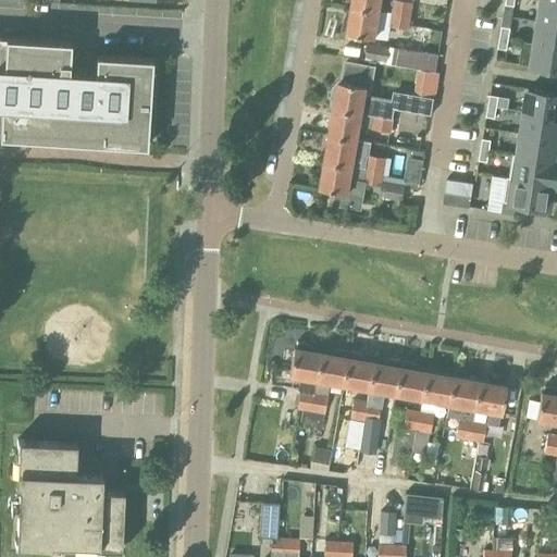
[(355,0),(355,5),(382,10),(383,0),(355,0)]
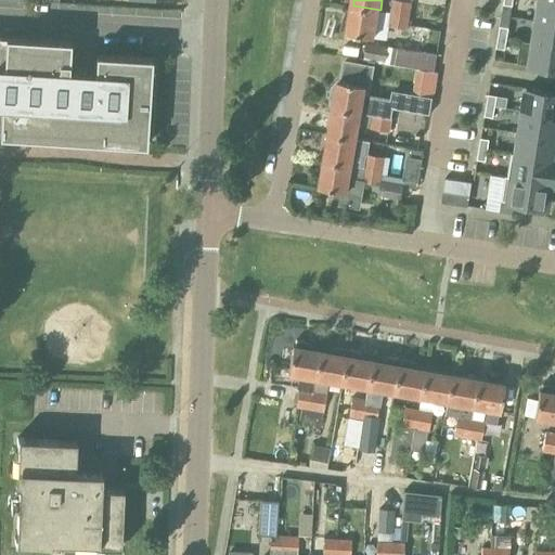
[(394,0),(391,12),(412,15),(414,1),(404,0),(394,0)]
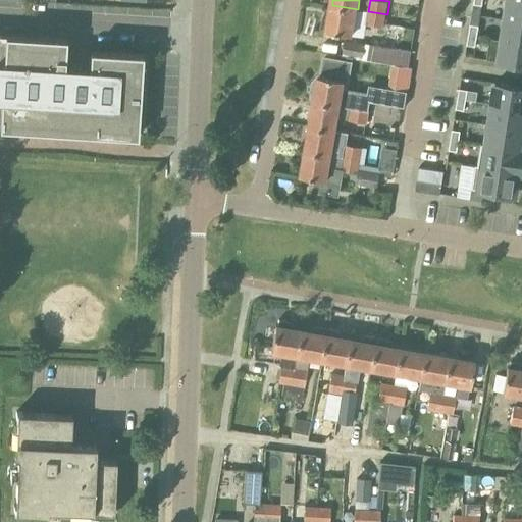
[(509,0),(507,19),(521,21),(521,1),(514,0),(509,0)]
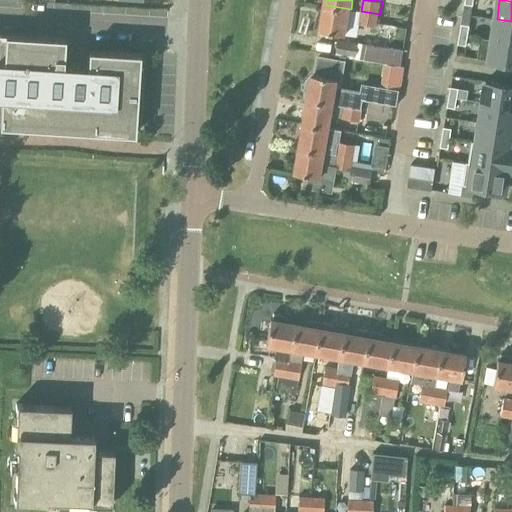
[(349,22),(351,9),(326,5),(324,16),(318,15),(317,27),(322,28),(322,30),(347,34),(349,22)]
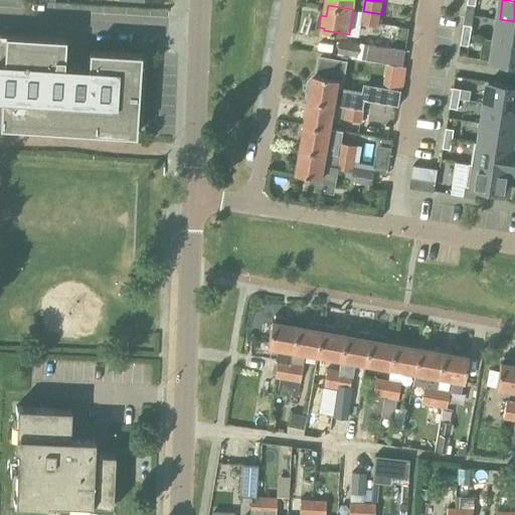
[(379,27),(382,14),(363,11),(361,23),(379,27)]
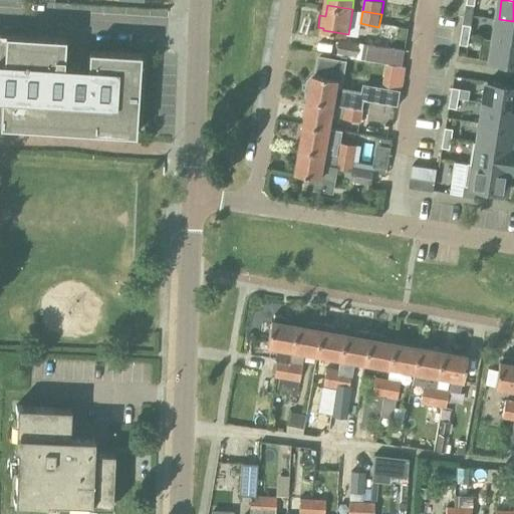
[(495,40),(513,42),(513,21),(499,19),(495,40)]
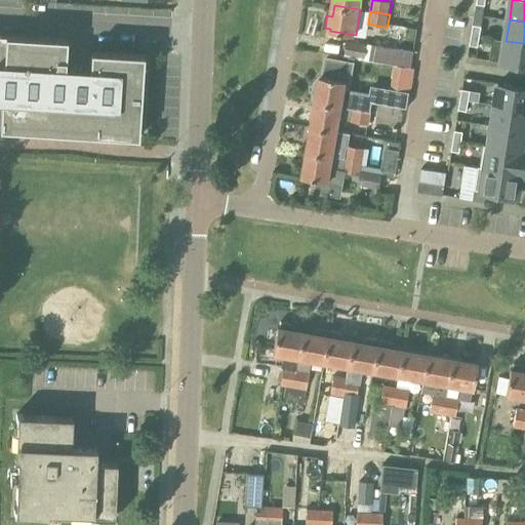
[(472,35),(480,37),(481,37),(482,27),(474,25),(472,35)]
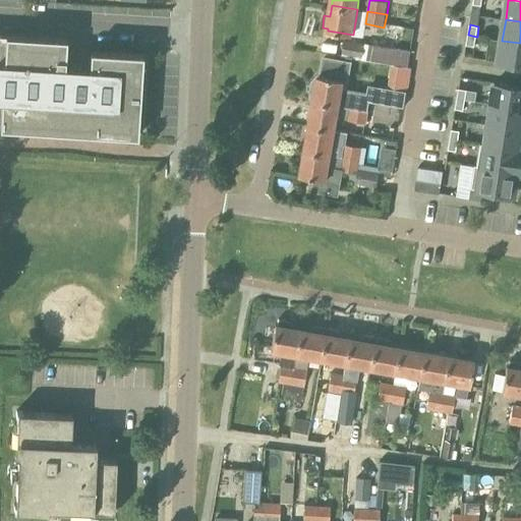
[(67,39),(0,35),(0,97),(2,98),(0,128),(138,137),(143,55),(91,52),(90,72),(83,71),(83,65),(71,64),(71,71),(65,70),(67,39)]
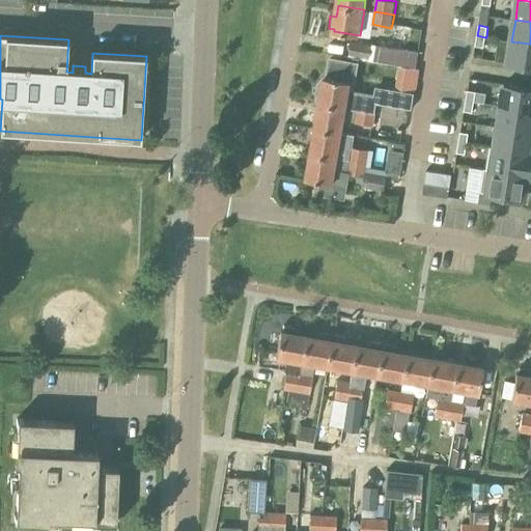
[(477,35),(476,46),(484,48),(485,37),(477,35)]
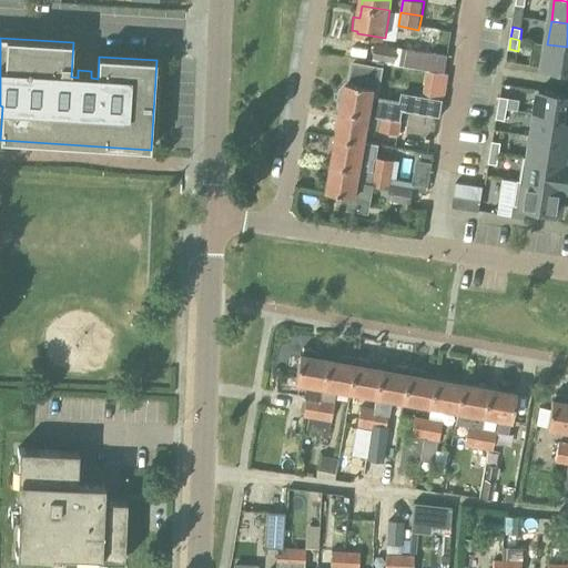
[(567,47),(547,44),(544,68),(567,70),(567,47)]
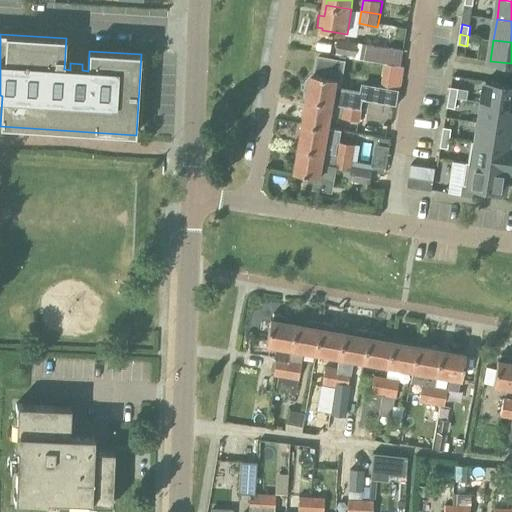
[(352,44),(351,60),(392,63),(393,46),(352,44)]
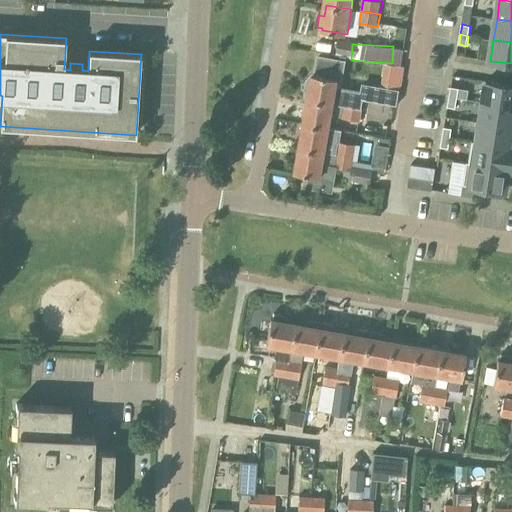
[(314,74),(310,99),(334,103),(346,105),(363,108),(365,99),(398,105),(401,89),(375,85),(375,89),(363,87),(362,91),(347,89),(347,90),(337,88),(339,79),(342,80),(346,61),(320,56),(317,74),(314,74)]
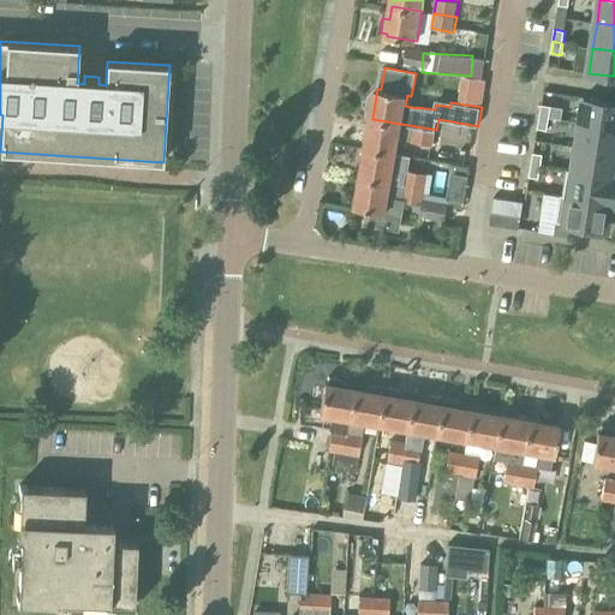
[(614,102),(585,97),(581,123),(614,127),(614,102)]
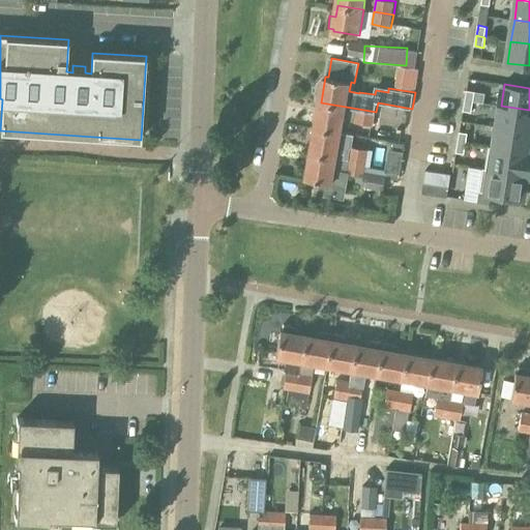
[(467,90),(466,100),(474,102),(475,92),(467,90)]
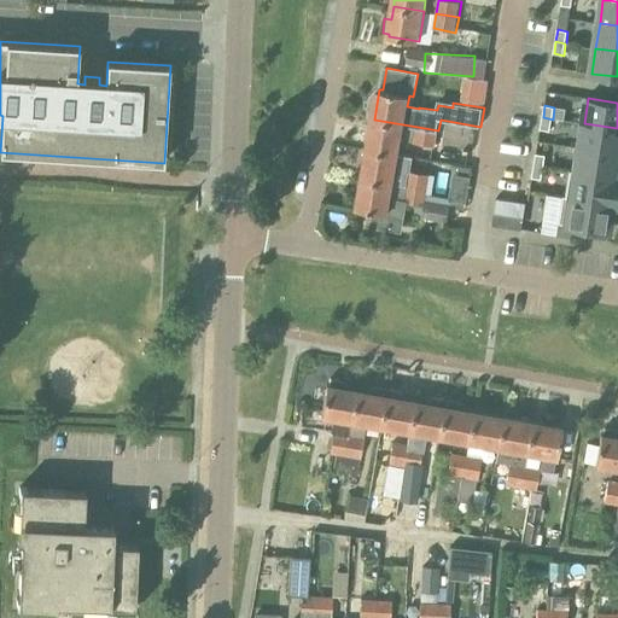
[(543,117),(541,129),(551,132),(553,120),(543,117)]
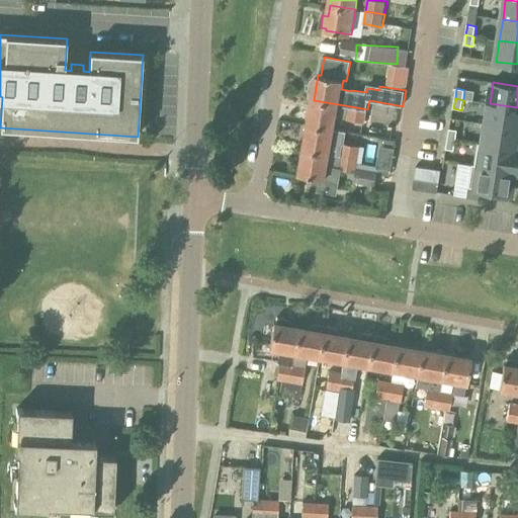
[(309,124),(334,128),(338,104),(314,100),(309,124)]
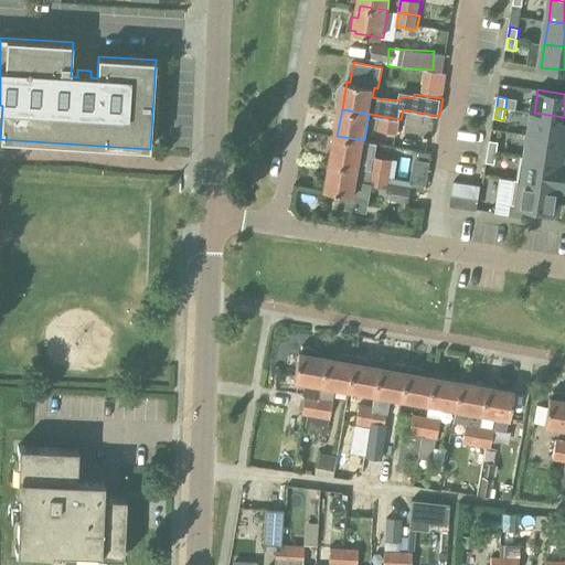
[(531,136),(564,140),(564,117),(534,113),(531,136)]
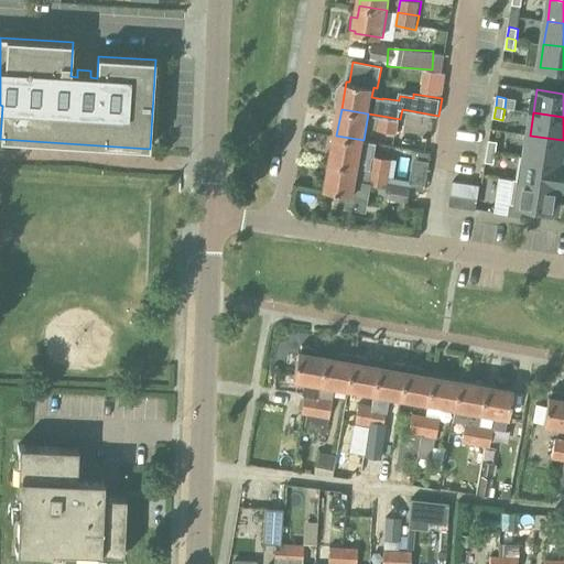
[(398,133),(400,119),(381,116),(378,130),(398,133)]
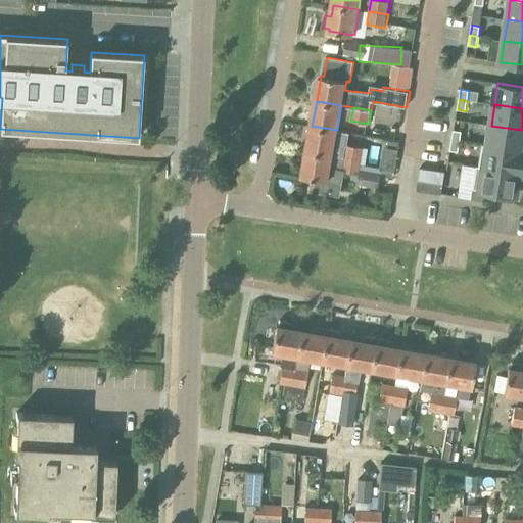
[(312,126),(307,150),(344,156),(346,144),(348,145),(350,132),(337,130),(312,126)]
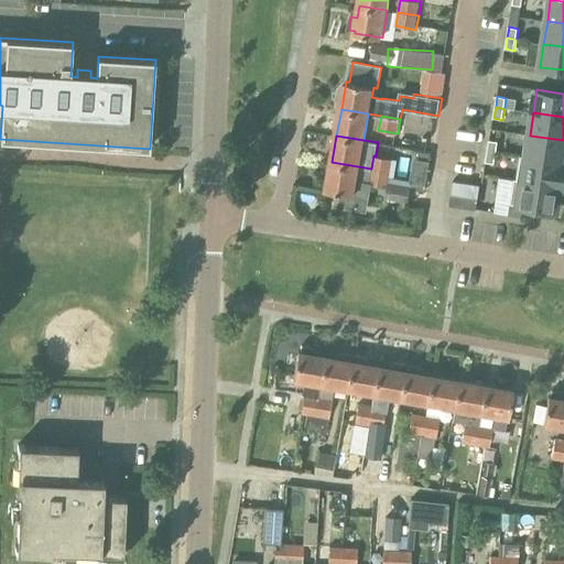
[(521,155),(521,156),(563,163),(563,162),(563,156),(563,140),(530,136),(527,156),(521,155)]
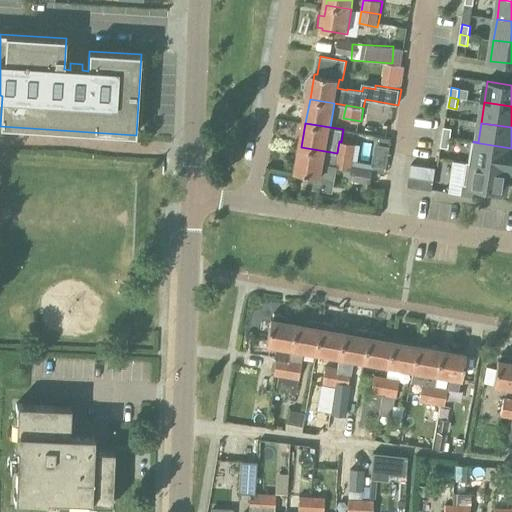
[(444,127),(443,137),(451,139),(452,129),(444,127)]
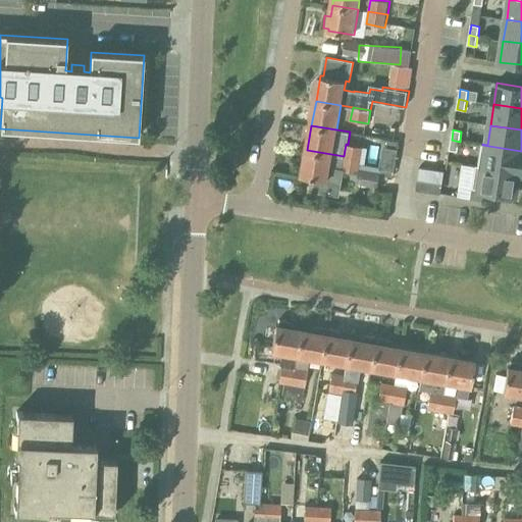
[(452,140),(450,150),(458,152),(460,142),(452,140)]
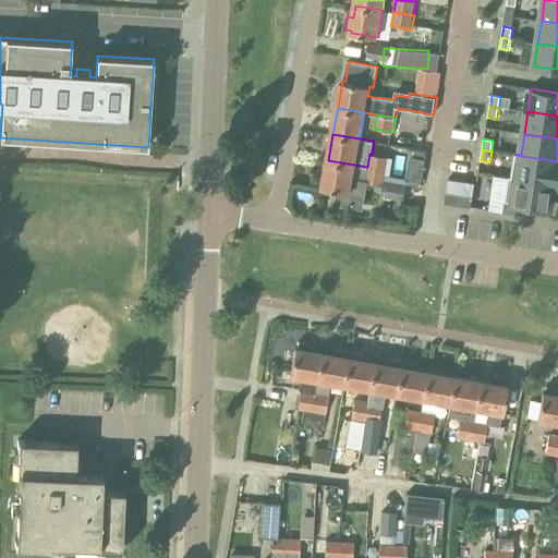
[(370,154),(367,167),(387,170),(389,157),(372,155),(370,154)]
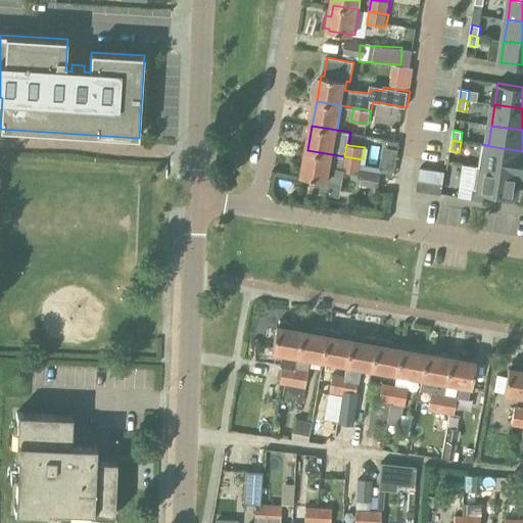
[(477,165),(477,167),(522,173),(522,151),(483,145),(480,165),(477,165)]
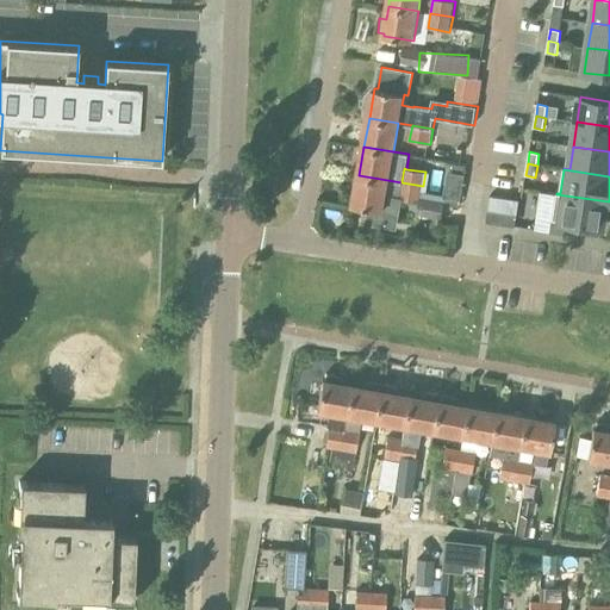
[(423,186),(402,182),(359,175),(354,205),(384,210),(386,195),(399,198),(421,201),(418,216),(442,219),(446,201),(421,198),(423,186)]
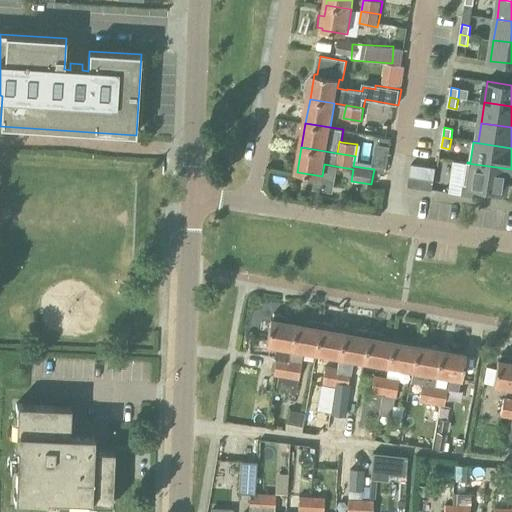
[(511,170),(511,169),(467,163),(464,185),(482,188),(482,190),(495,193),(496,190),(507,192),(510,171),(511,170)]
